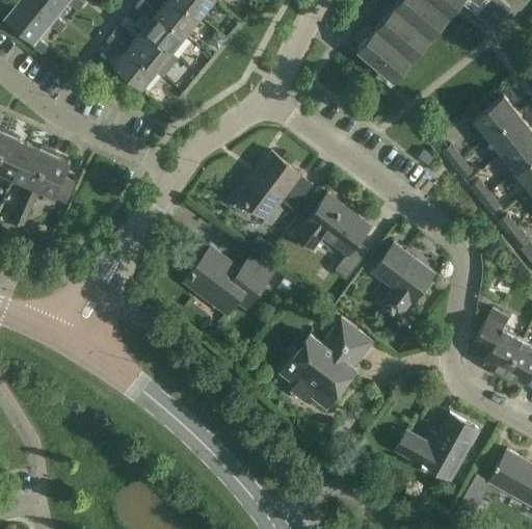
[(38,40),(50,26),(53,22),(25,0),(22,0),(5,21),(32,44),(31,46),(42,55),(48,48),(38,40)]
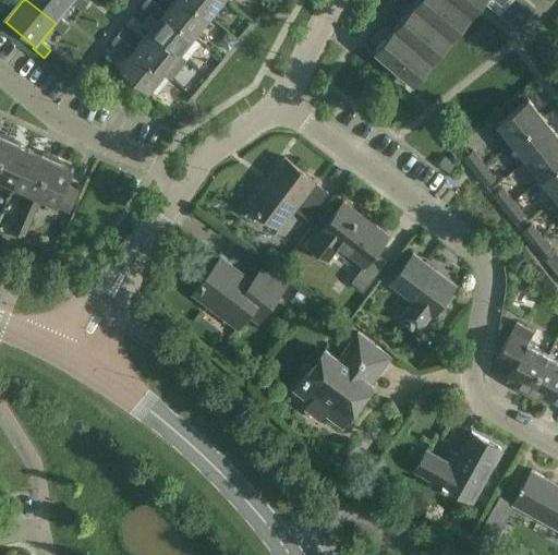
[(60,19),(72,4),(74,0),(26,0),(56,23),(52,27),(62,35),(69,26),(60,19)]
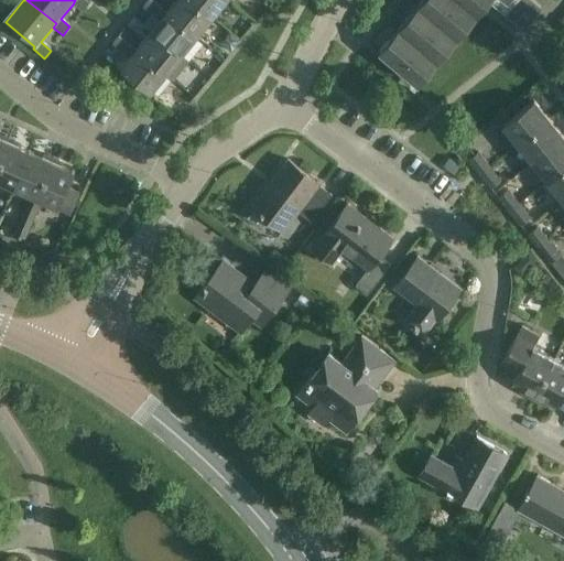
[(75,0),(73,4),(83,12),(89,4),(84,0),(75,0)]
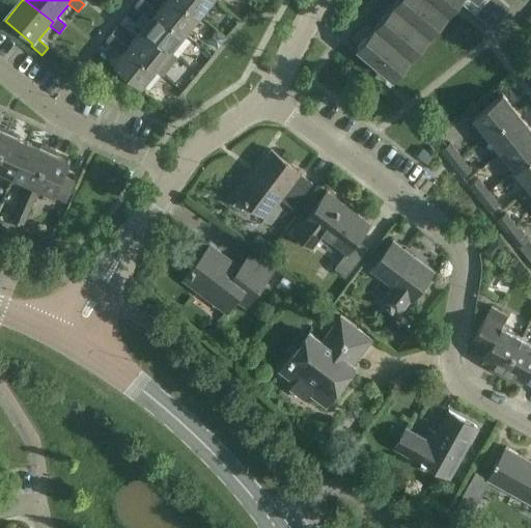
[(185,35),(157,12),(141,0),(140,0),(135,7),(150,20),(142,30),(170,53),(185,35)]
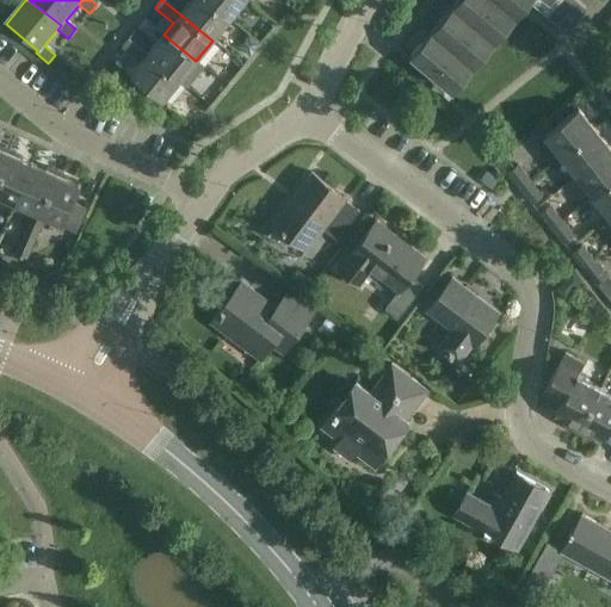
[(229,20),(204,0),(185,0),(189,2),(180,14),(213,41),(229,20)]
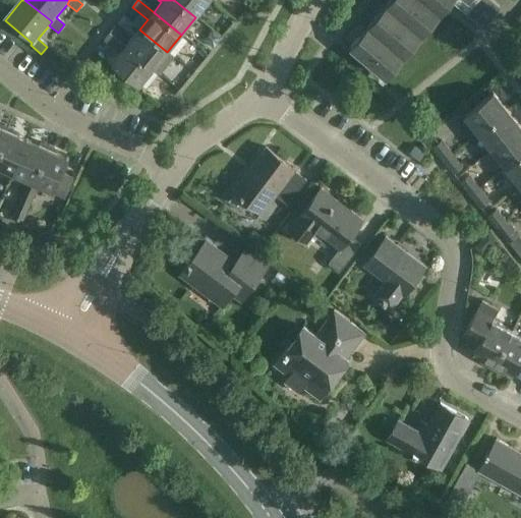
[(174,0),(195,17),(210,0),(174,0)]
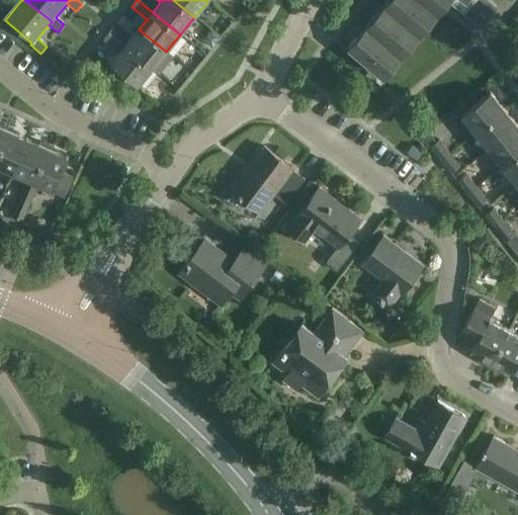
[(416,33),(435,11),(421,0),(390,0),(384,7),(416,33)]
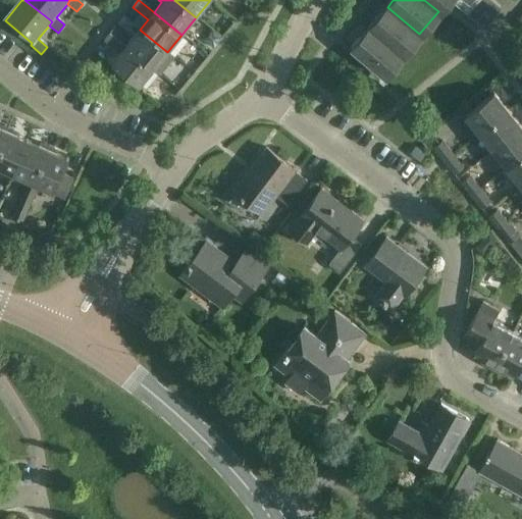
[(448,0),(424,0),(438,11),(448,0)]
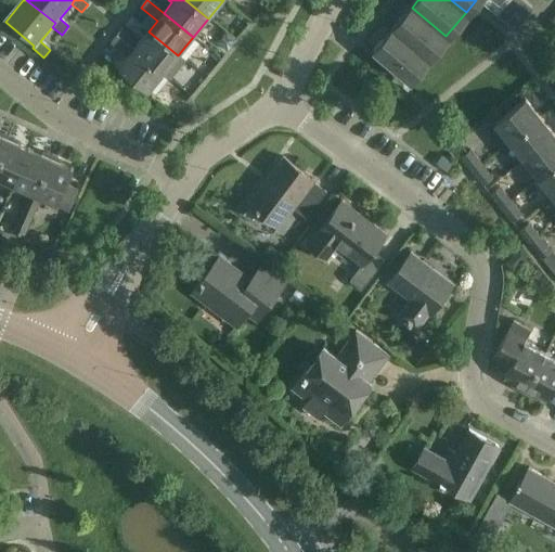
[(534,11),(521,0),(494,0),(500,3),(492,12),(516,33),(534,11)]
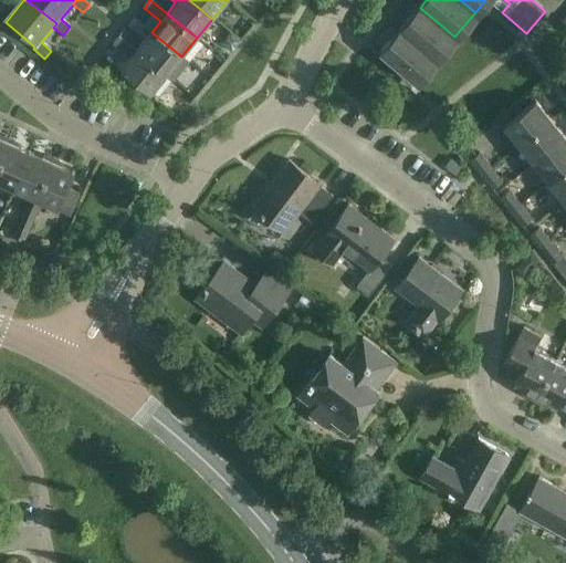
[(433,61),(454,37),(420,8),(400,31),(433,61)]
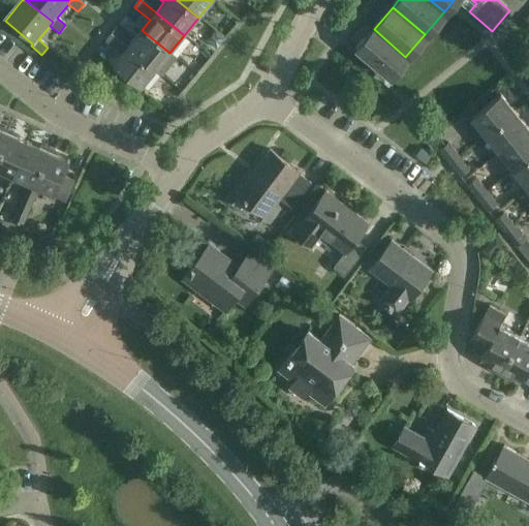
[(169,53),(142,30),(126,18),(120,25),(135,37),(127,48),(155,70),(162,75),(177,58),(169,53)]
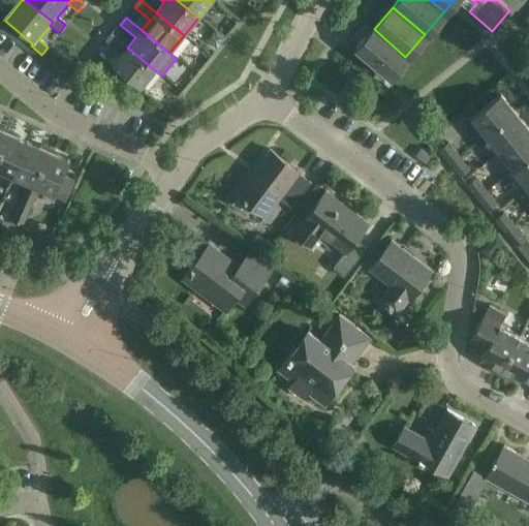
[(118,27),(112,35),(120,41),(126,33),(118,27)]
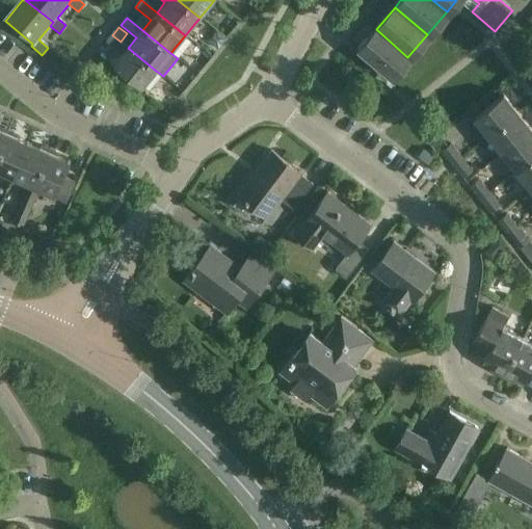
[(390,79),(407,57),(376,29),(357,51),(390,79)]
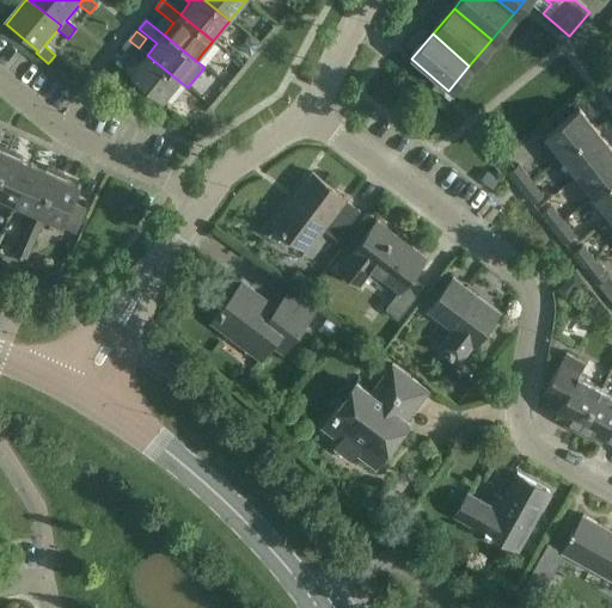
[(250,37),(240,49),(252,59),(262,47),(250,37)]
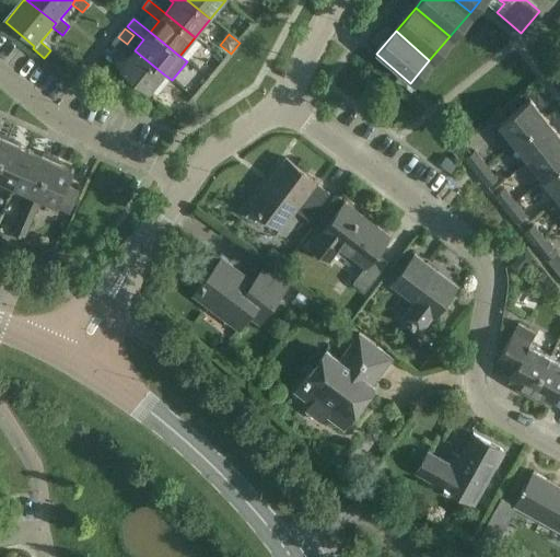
[(135,50),(127,44),(118,37),(112,45),(128,58),(119,69),(149,94),(164,74),(135,50)]
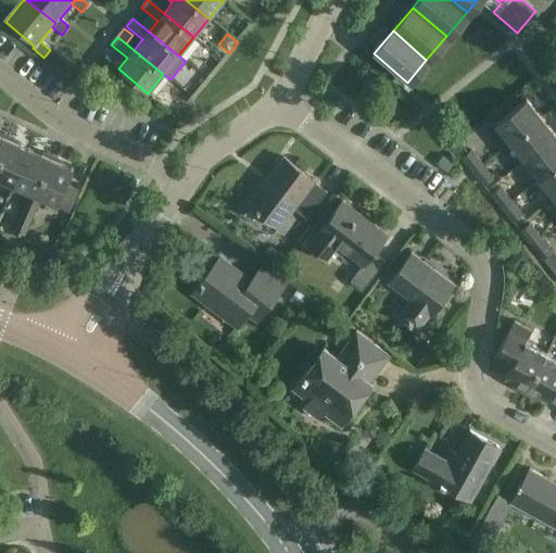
[(187,88),(182,92),(190,98),(193,93),(187,88)]
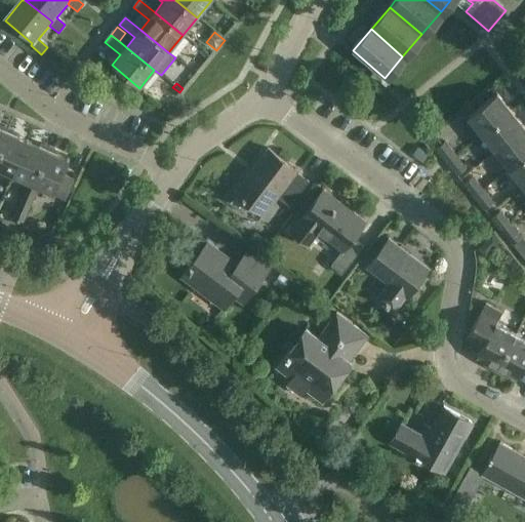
[(482,135),(512,112),(497,94),(468,118),(482,135)]
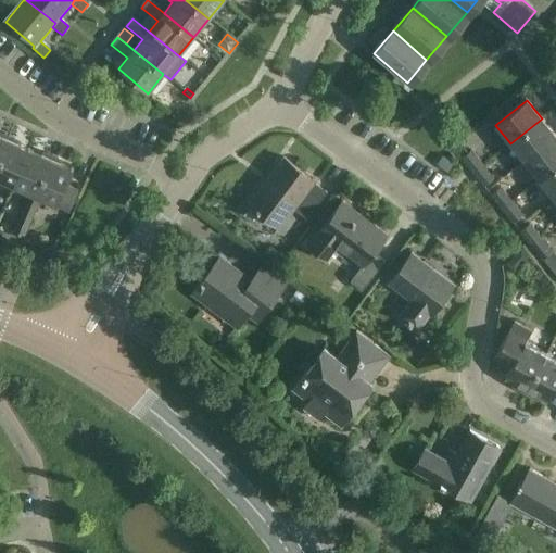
[(526,162),(555,137),(542,118),(510,143),(526,162)]
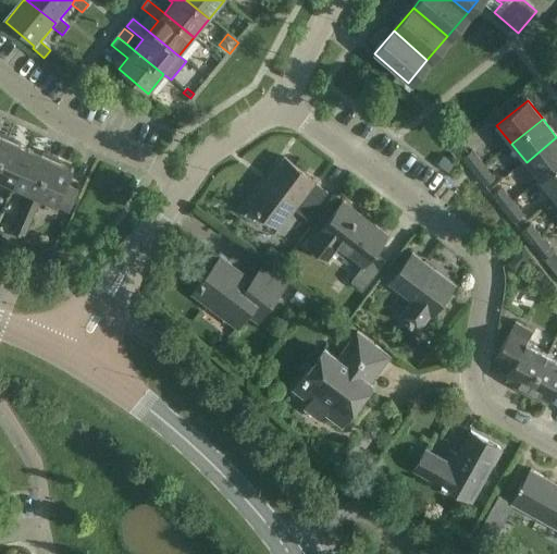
[(0,161),(10,139),(4,137),(3,140),(0,138),(0,161)]
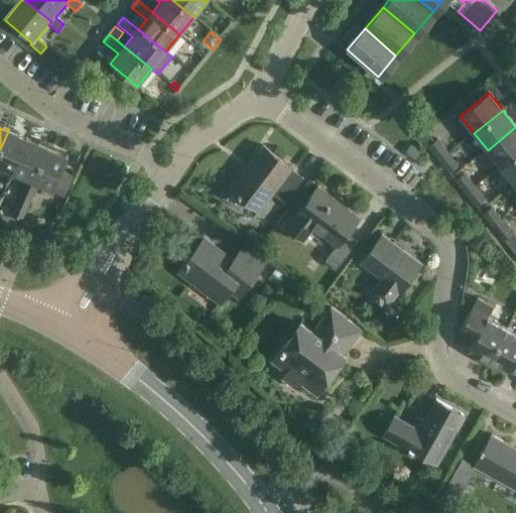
[(501,167),(515,155),(515,127),(488,150),(501,167)]
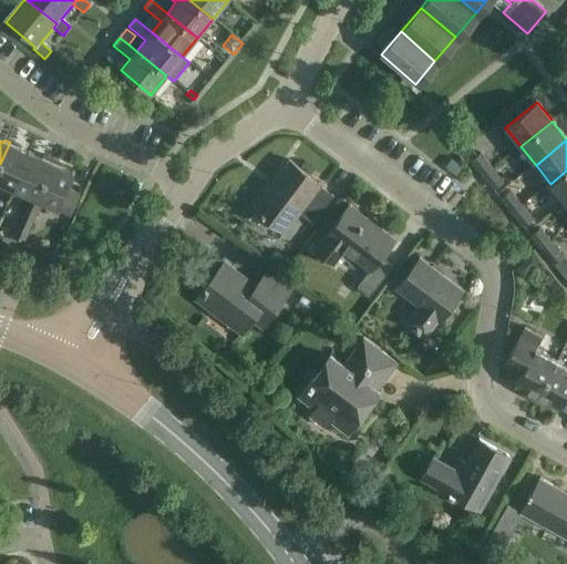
[(0,185),(14,192),(31,155),(14,147),(16,144),(10,142),(0,164),(0,185)]
